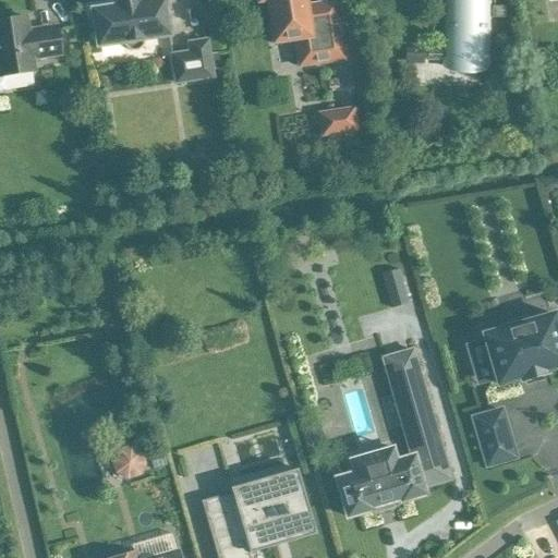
[(169,35),(164,0),(156,0),(138,3),(137,0),(131,0),(132,1),(122,2),(122,1),(117,2),(118,7),(92,10),(97,46),(123,43),(123,44),(123,45),(124,47),(125,48),(126,49),(129,51),(131,51),(133,51),(135,51),(137,51),(138,50),(140,49),(142,48),(143,46),(144,44),(144,43),(144,41),(144,39),(169,35)]
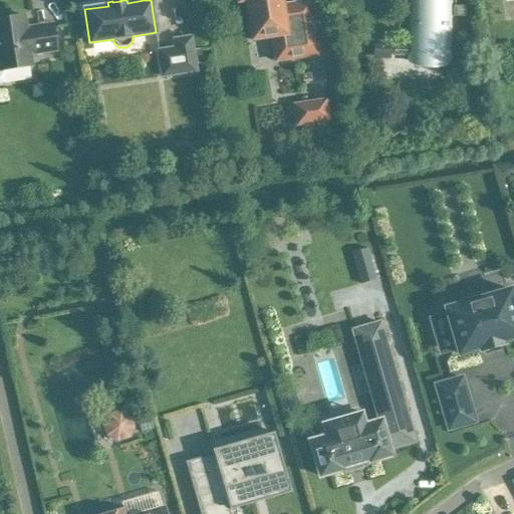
[(318,55),(310,1),(282,5),(281,0),(236,0),(237,3),(245,2),(251,40),(271,37),(275,61),(318,55)]
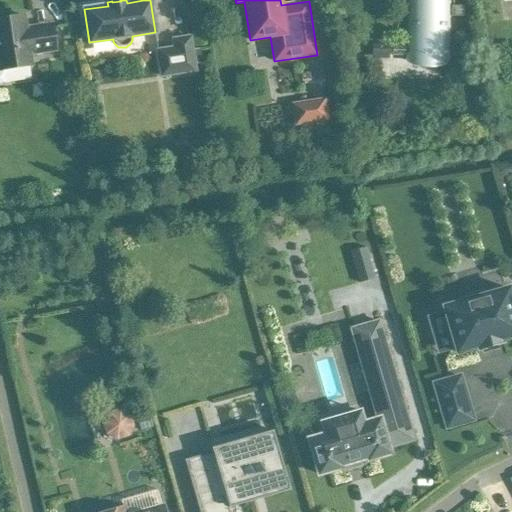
[(451,6),(450,0),(405,0),(405,46),(392,46),(392,56),(405,56),(405,60),(450,60),(450,57),(463,57),(463,46),(451,46),(451,17),(463,17),(463,6),(451,6)]
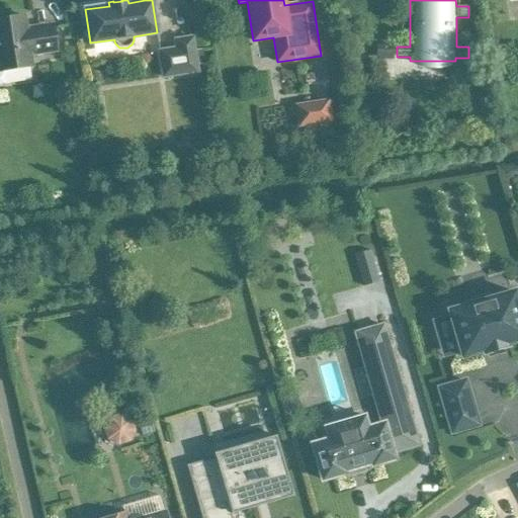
[(54,24),(33,27),(34,30),(26,31),(24,16),(0,19),(0,70),(31,66),(30,55),(58,51),(54,24)]
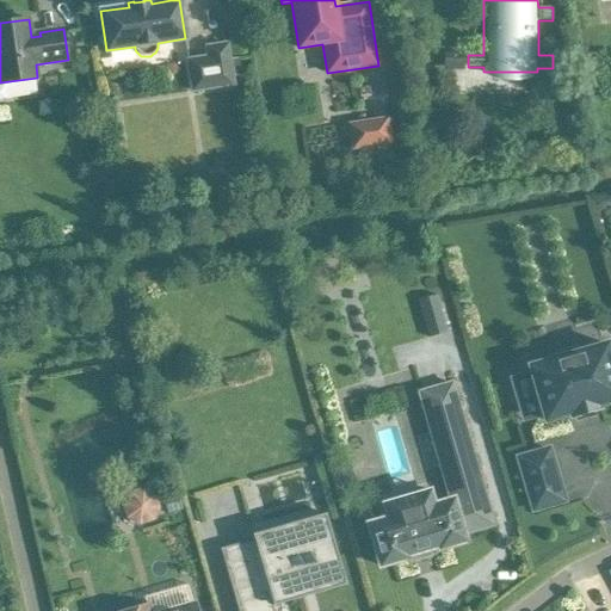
[(227,44),(207,48),(208,57),(187,61),(192,91),(233,85),(227,44)]
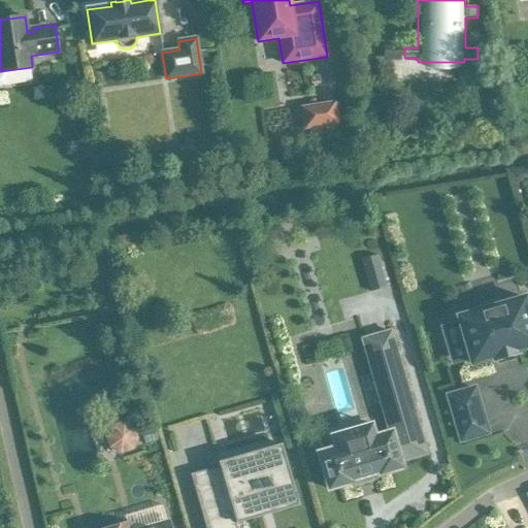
[(400,47),(385,46),(385,57),(400,57),(400,47)]
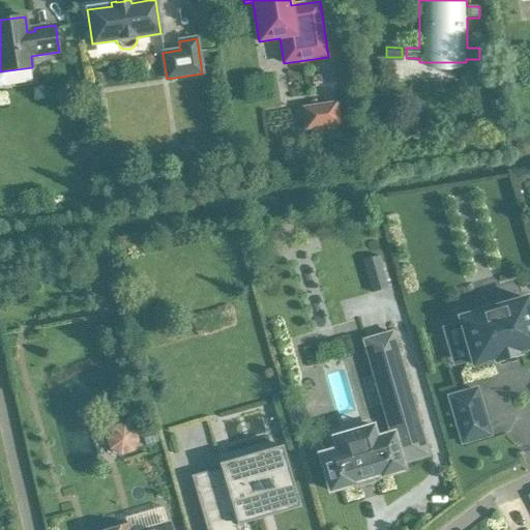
[(335,104),(302,109),(305,128),(339,124),(335,104)]
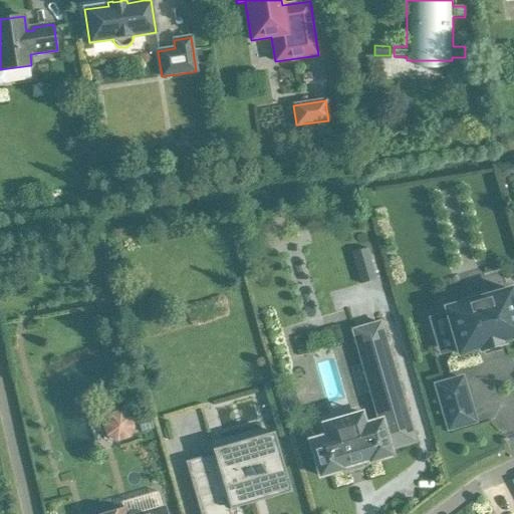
[(209,162),(190,162),(190,173),(209,173),(209,162)]
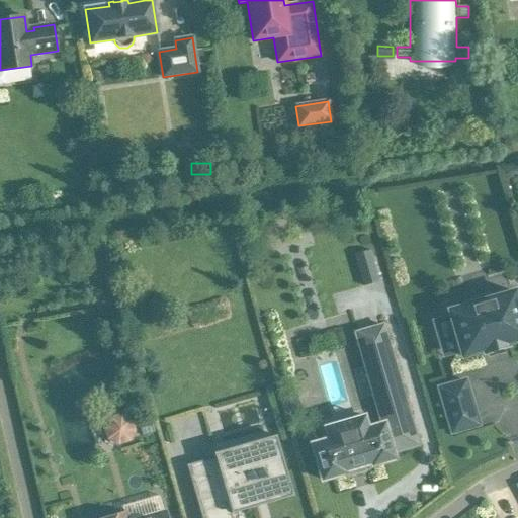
[(370,250),(354,255),(363,286),(379,281),(370,250)]
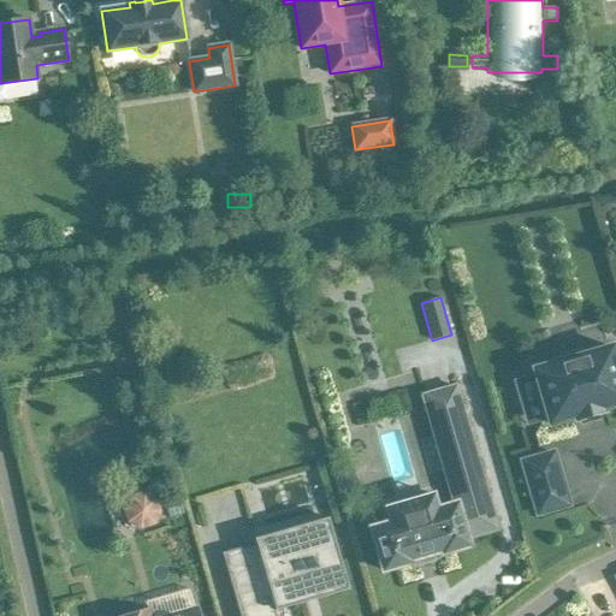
[(615,404),(615,363),(611,347),(533,369),(550,425),(575,418),(576,420),(602,413),(602,409),(615,404)]
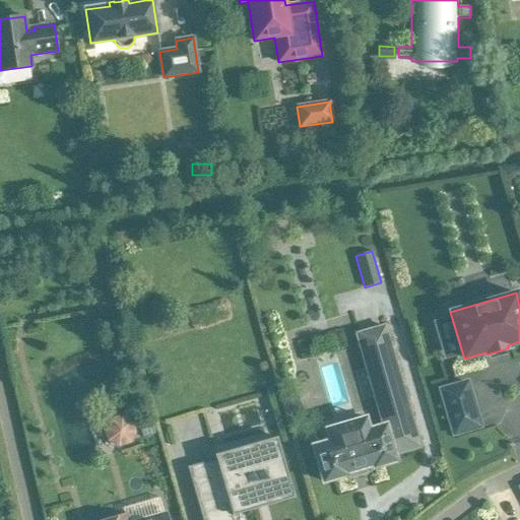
[(419,447),(384,326),(356,334),(367,371),(375,369),(382,393),(374,395),(383,426),(369,431),(366,417),(325,430),(329,442),(313,447),(323,481),(344,475),(344,473),(350,471),(351,473),(367,469),(366,466),(373,464),(374,467),(395,460),(393,455),(419,447)]
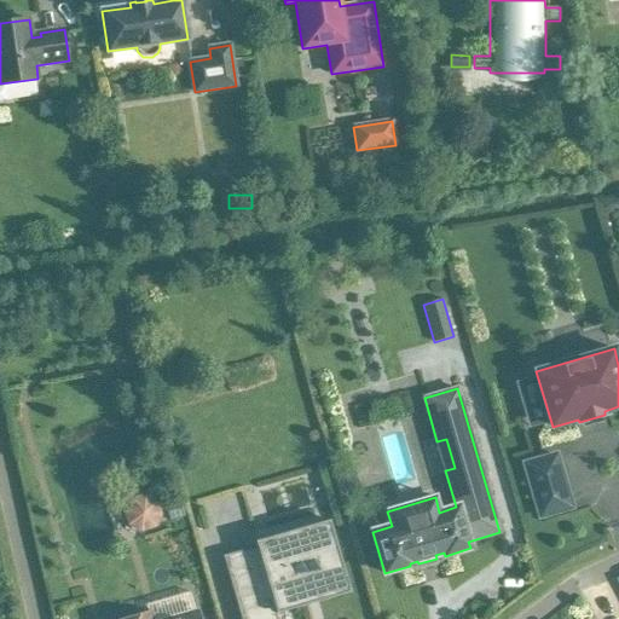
[(571,508),(555,455),(525,464),(541,516),(571,508)]
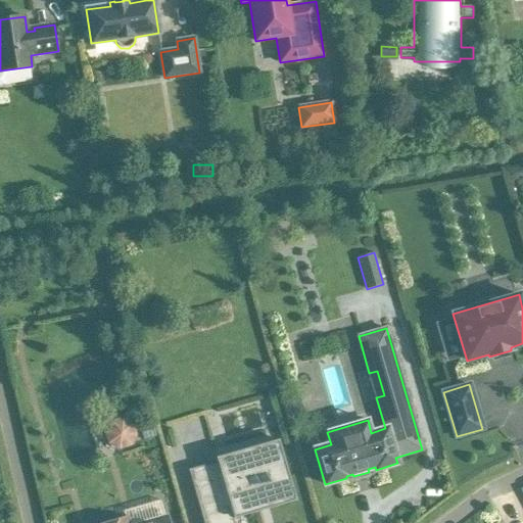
[(132,425),(122,420),(111,423),(106,432),(109,442),(119,447),(130,445),(135,435),(132,425)]
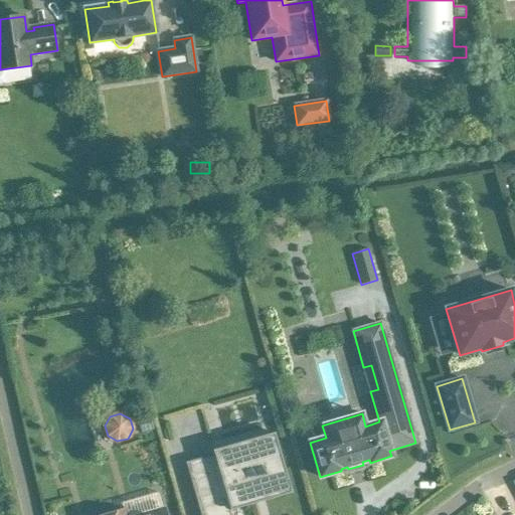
[(281,458),(275,438),(255,443),(259,454),(216,466),(213,455),(185,463),(200,514),(230,514),(229,511),(254,504),(252,499),(285,489),(277,460),(281,458)]
